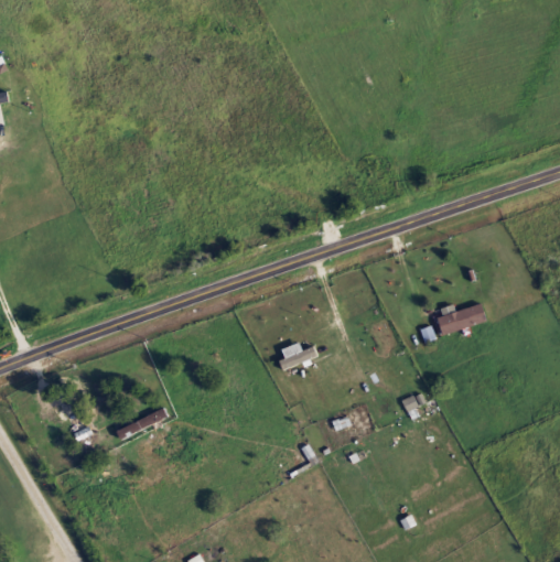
[(434,334),(429,316),(474,301),(481,319),(434,334)]
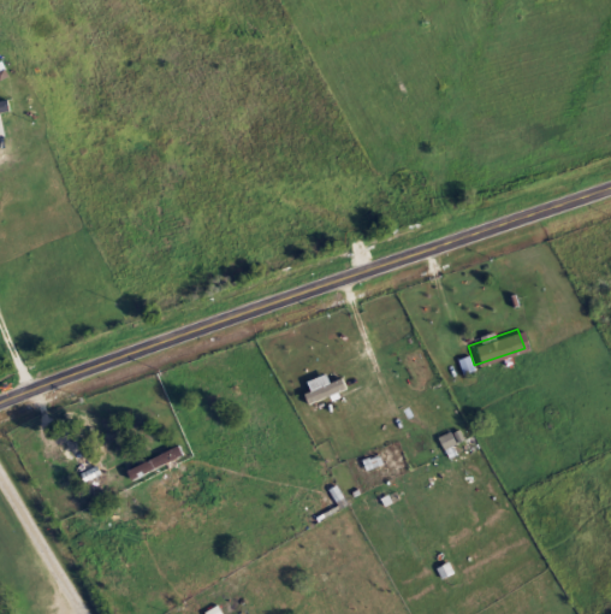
[(328,382),(326,373),(306,381),(309,390),(303,393),(307,402),(345,388),(340,377),(328,382)]
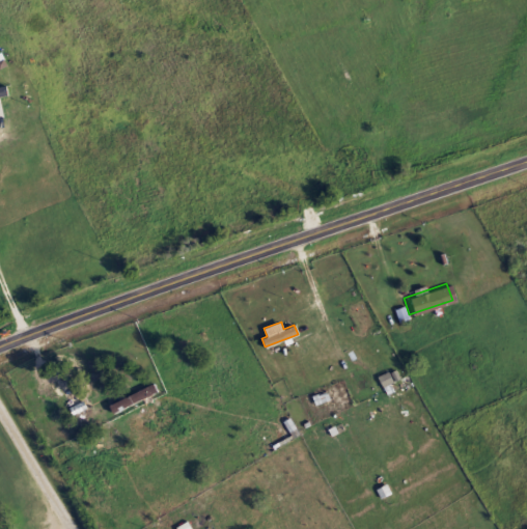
[(108,402),(112,412),(157,392),(154,384),(108,402)]
